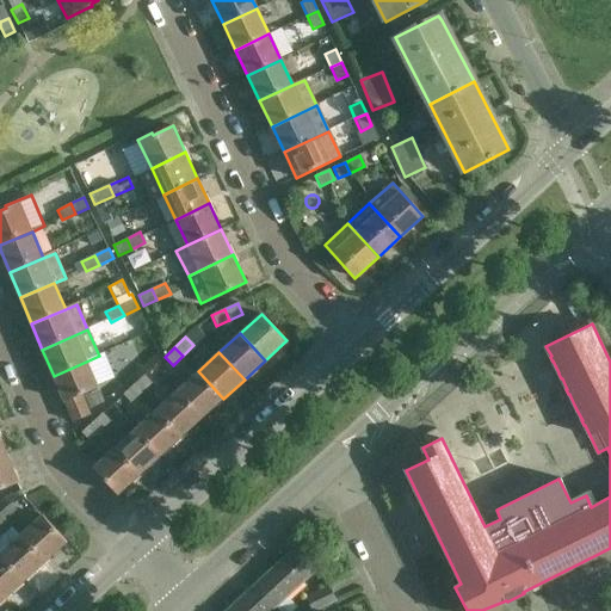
[(65,401),(81,394),(84,393),(91,408),(104,402),(86,362),(54,376),(63,401),(65,401)]
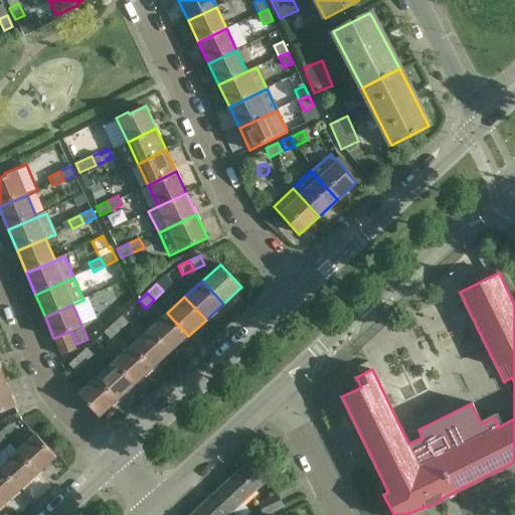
[(170,352),(188,336),(167,313),(150,329),(170,352)]
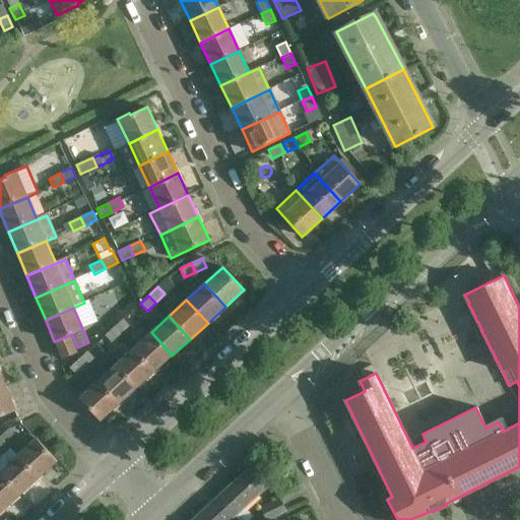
[(113,327),(121,335),(129,327),(122,319),(113,327)]
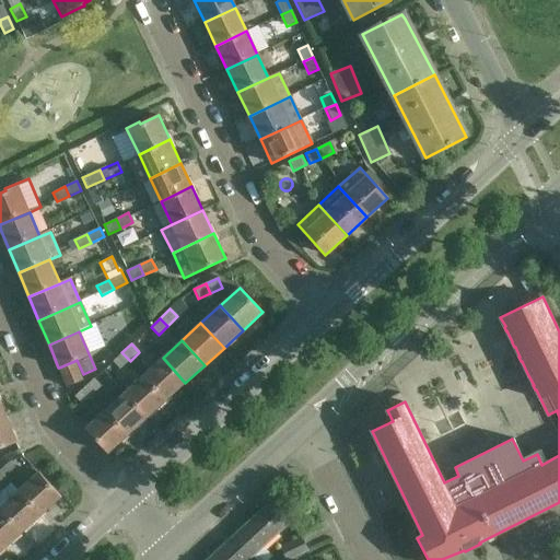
[(130,361),(121,352),(113,362),(120,370),(130,361)]
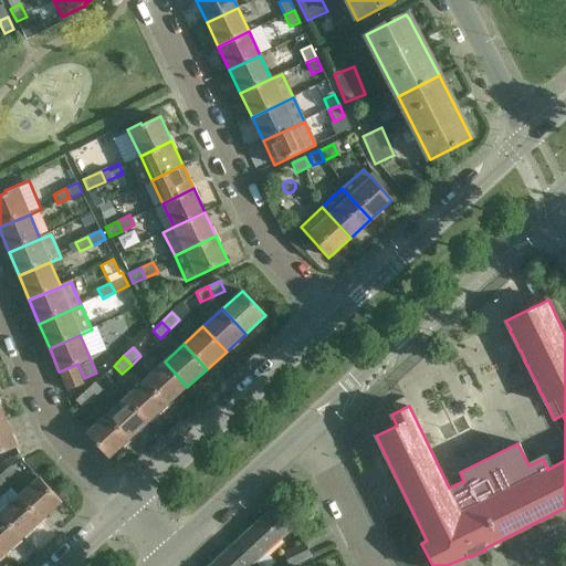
[(168,405),(187,387),(165,362),(146,379),(168,405)]
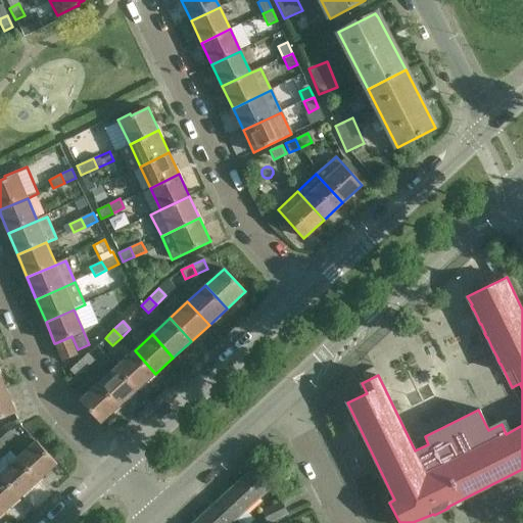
[(69,337),(55,343),(63,362),(78,355),(69,337)]
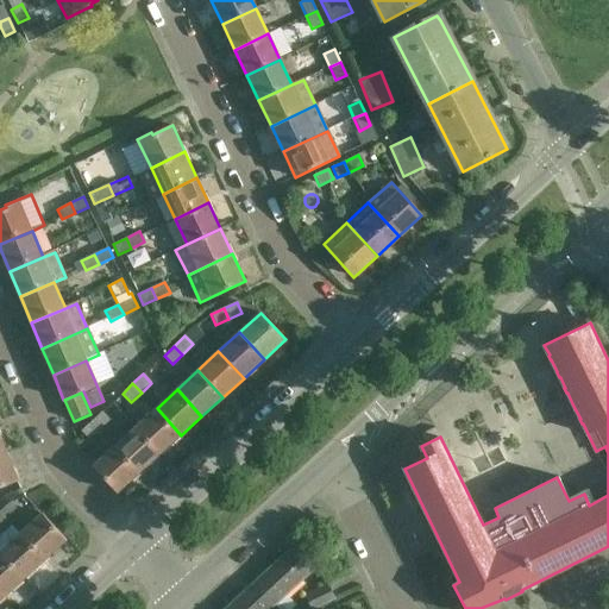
[(136,427),(161,454),(181,435),(157,408),(136,427)]
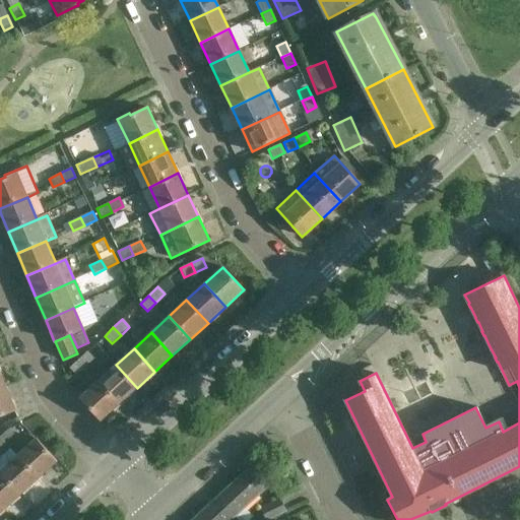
[(77,361),(85,368),(93,360),(86,352),(77,361)]
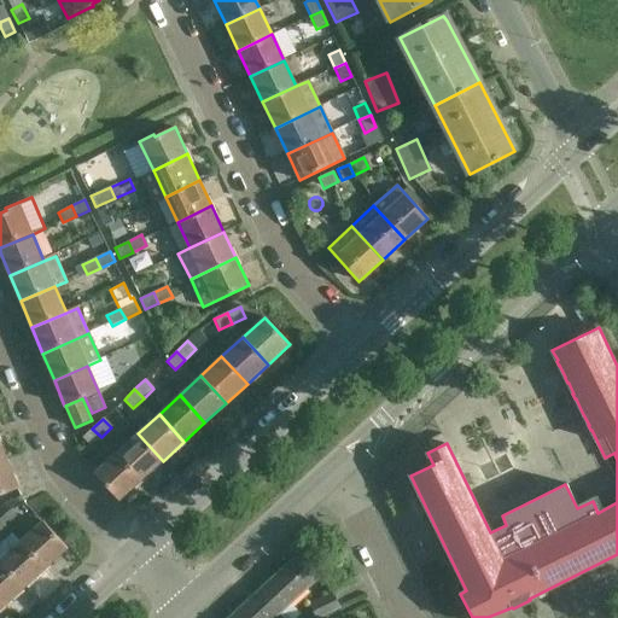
[(101,437),(92,429),(82,438),(91,448),(101,437)]
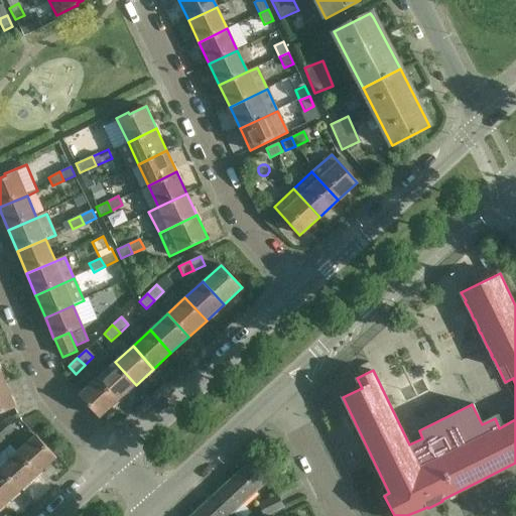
[(118,400),(136,385),(115,362),(97,378),(118,400)]
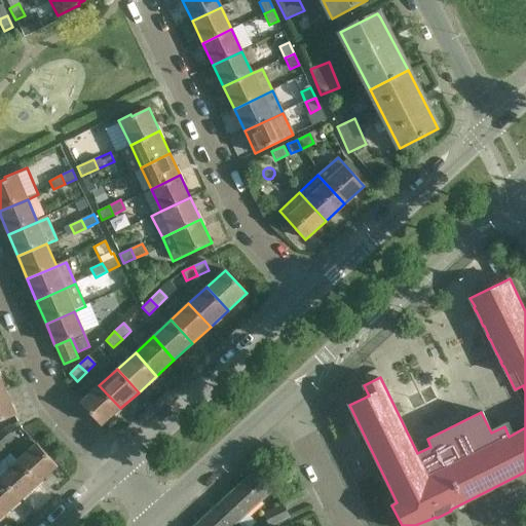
[(80,402),(99,422),(102,425),(120,408),(99,385),(80,402)]
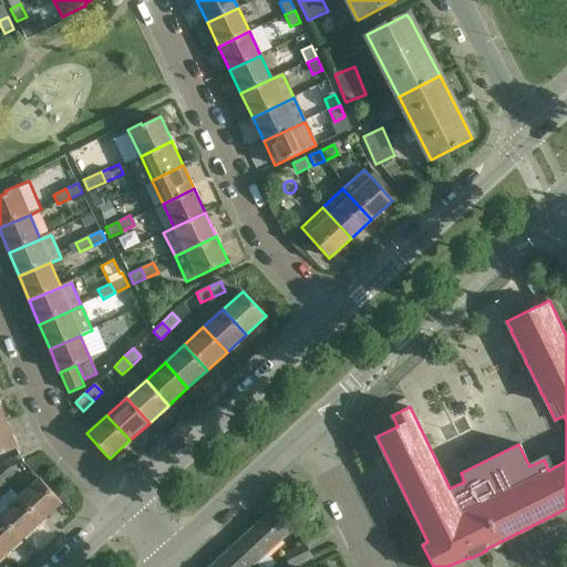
[(8,424),(0,426),(0,454),(18,446),(8,424)]
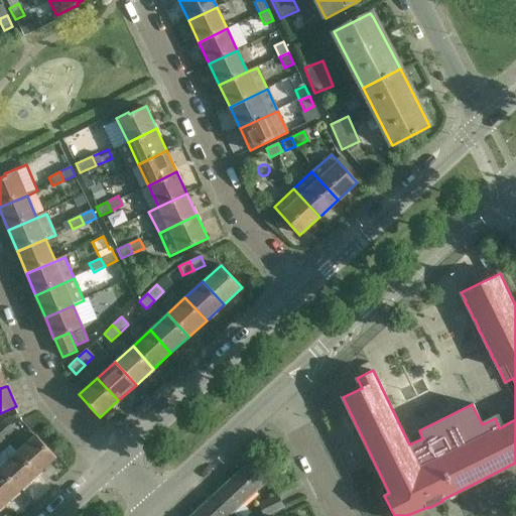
[(0,432),(0,433),(6,440),(15,432),(9,425),(0,432)]
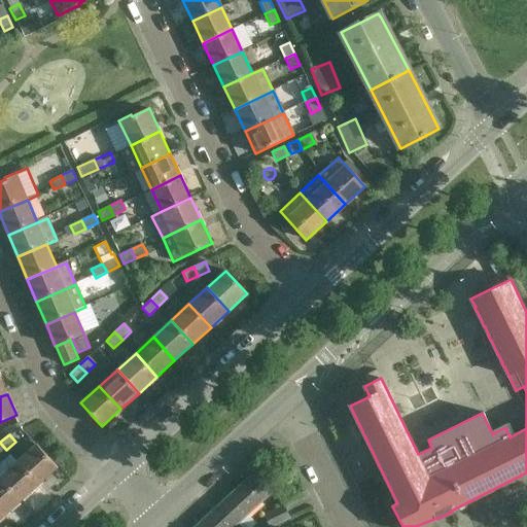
[(18,461),(39,485),(58,467),(36,444),(18,461)]
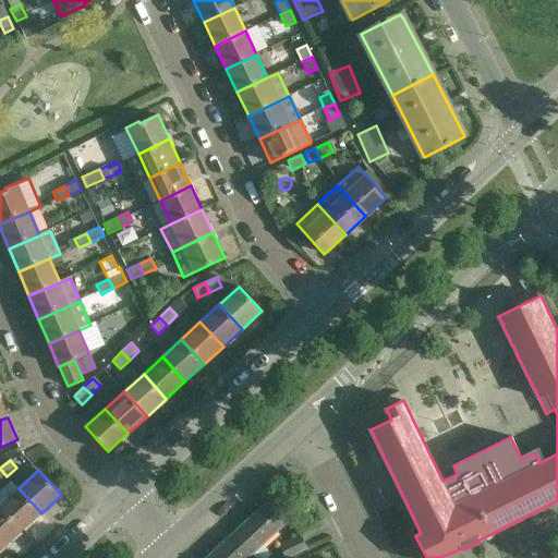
[(0,507),(22,531),(41,513),(19,488),(0,505),(0,507)]
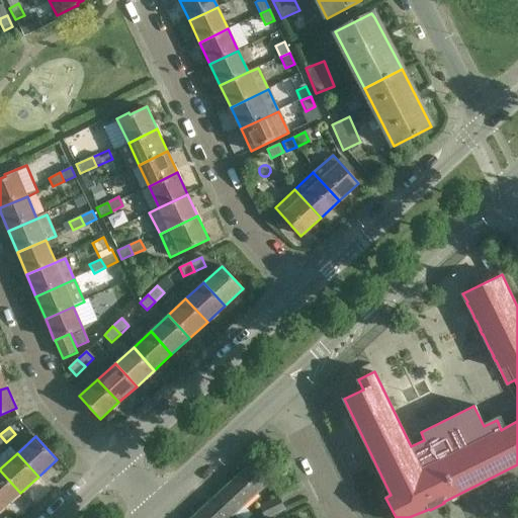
[(266,484),(263,481),(250,466),(218,497),(234,514),(266,484)]
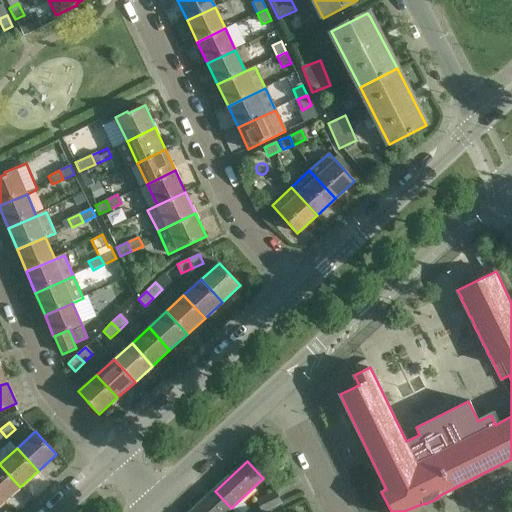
[(0,499),(3,503),(20,487),(0,465),(0,499)]
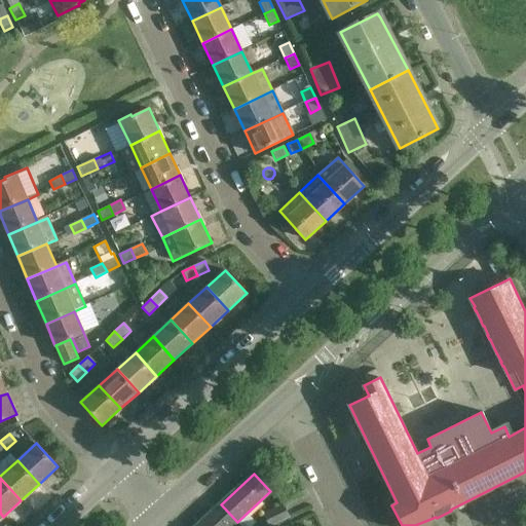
[(232,525),(237,522),(221,504),(196,525),(232,525)]
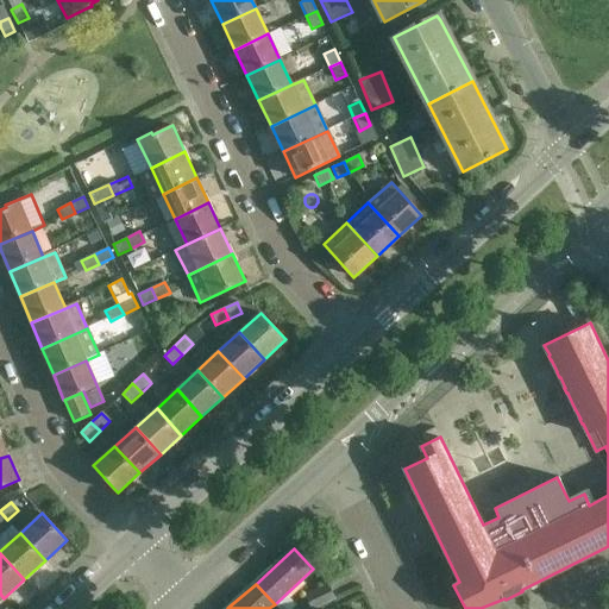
[(328,586),(327,586),(307,597),(313,608),(334,598),(328,586)]
